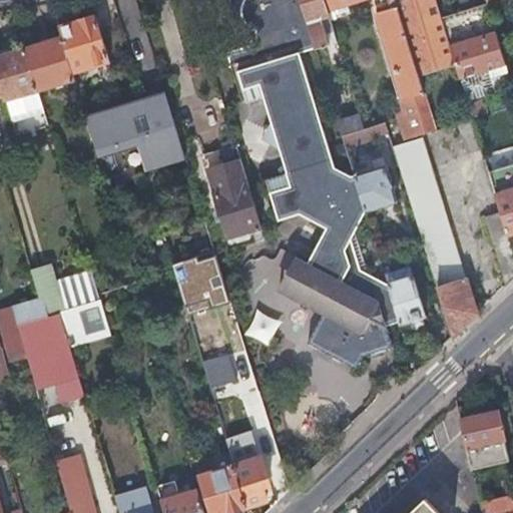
[(315,49),(299,0),(228,0),(236,35),(251,32),(255,34),(247,49),(226,55),(242,108),(263,103),(270,125),(265,131),(270,147),(276,149),(284,174),(264,181),(280,236),(311,257),(306,263),(302,261),(283,292),(320,316),(305,343),(346,369),(348,369),(349,369),(353,370),(356,368),(361,357),(364,356),(386,350),(390,349),(383,328),(399,323),(387,284),(385,278),(365,268),(355,234),(365,211),(353,174),(349,175),(334,167),(299,53),(315,49)]
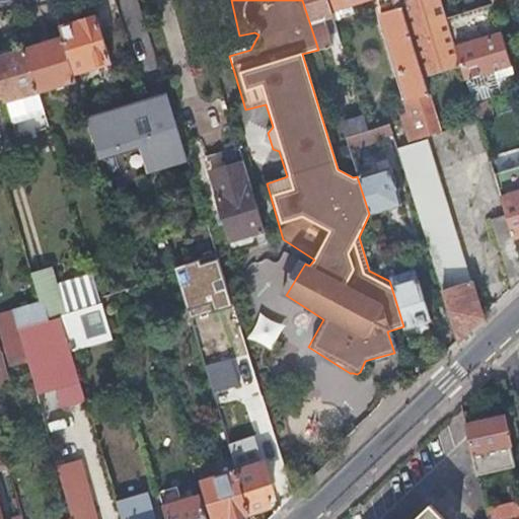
[(302,0),(318,50),(328,47),(323,31),(337,27),(334,20),(330,11),(327,0),(302,0)]
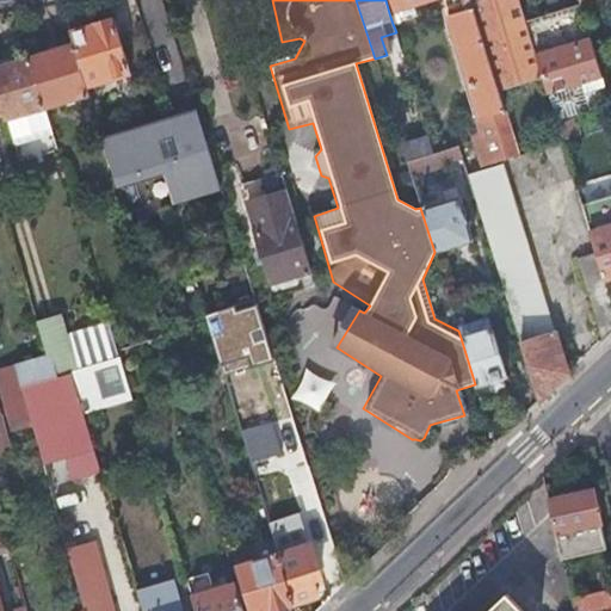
[(520,155),(499,87),(470,0),(386,0),(389,13),(430,0),(456,0),(460,11),(492,115),(498,134),(473,141),(481,164),(483,166),(520,155)]
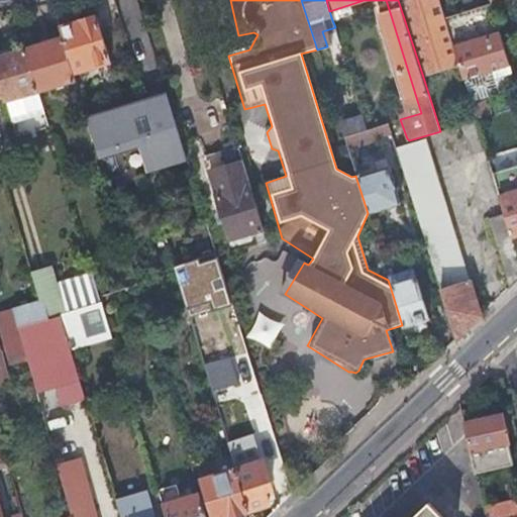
[(398,0),(422,74),(458,62),(444,17),(439,0),(398,0)]
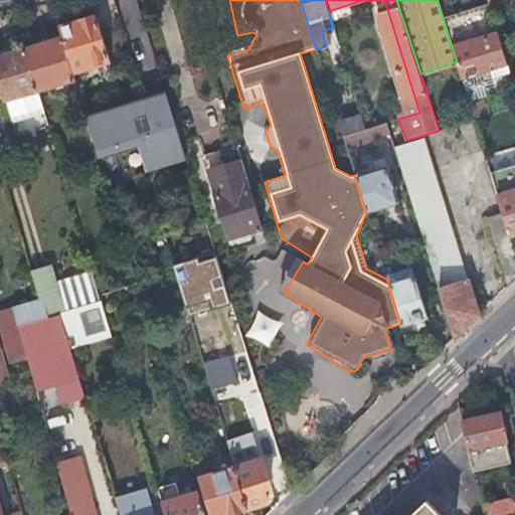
[(469,102),(514,88),(513,84),(489,3),(443,17),(457,61),(469,102)]
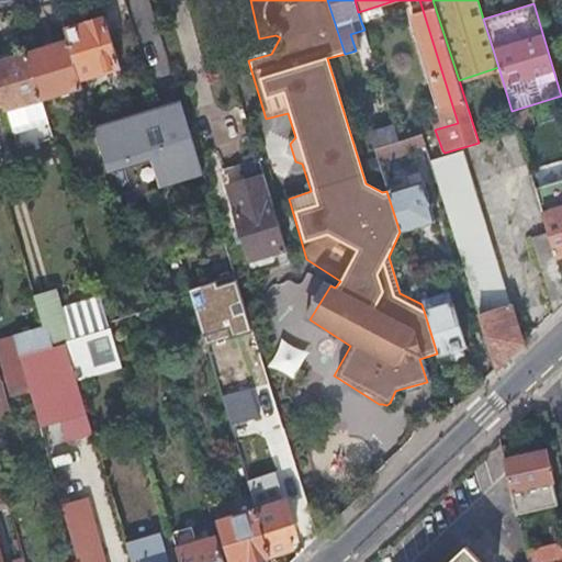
[(442,109),(452,105),(423,10),(413,13),(442,109)]
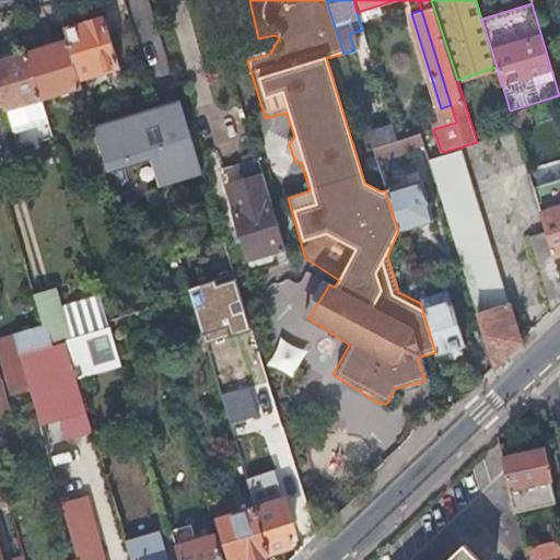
[(65,27),(69,41),(80,77),(120,66),(105,16),(65,27)]
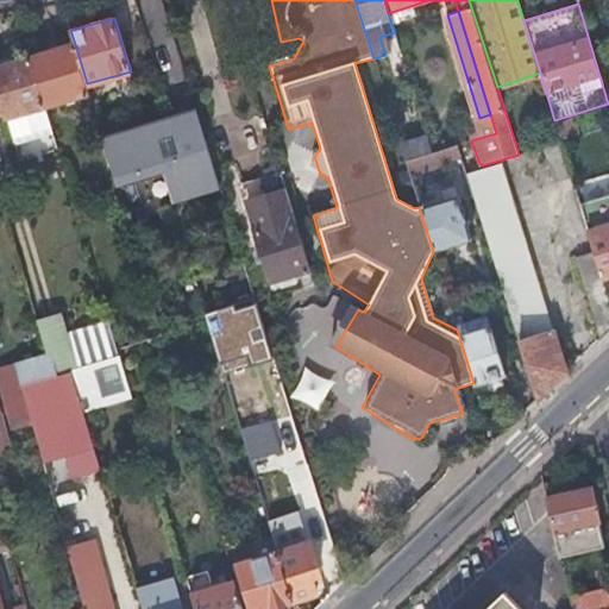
[(380,37),(385,55),(401,51),(397,41),(395,32),(380,37)]
